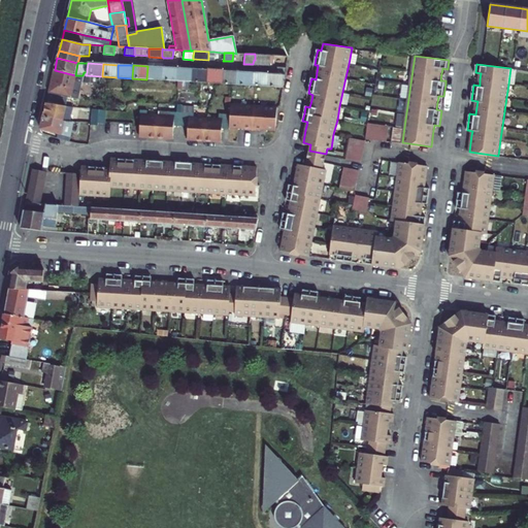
[(147,66),(146,79),(162,79),(163,67),(147,66)]
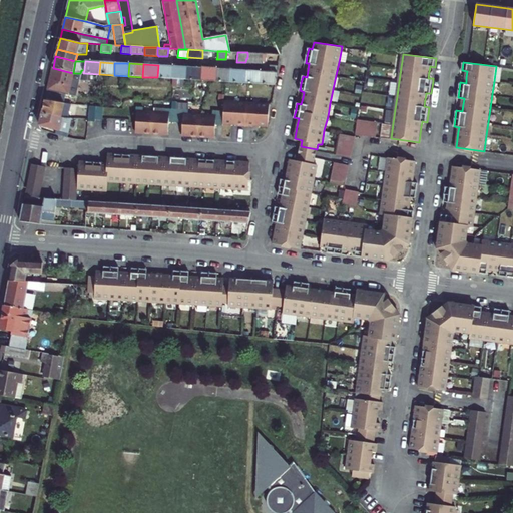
[(158,65),(157,77),(171,78),(172,66),(158,65)]
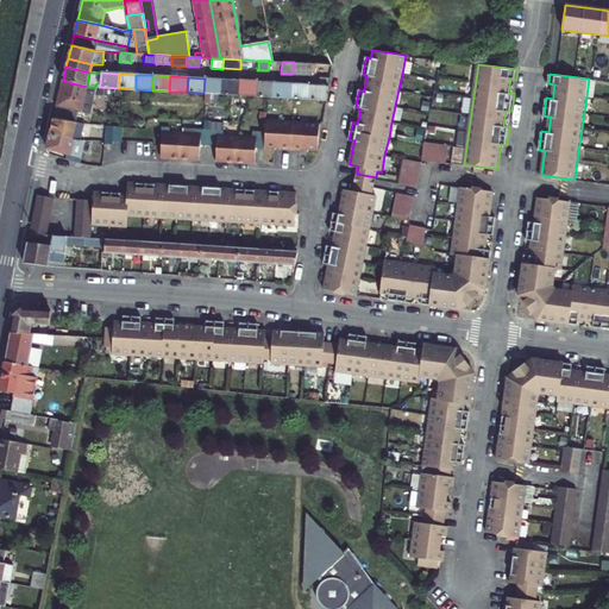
[(319,85),(308,85),(307,99),(326,100),(330,77),(319,77),(319,85)]
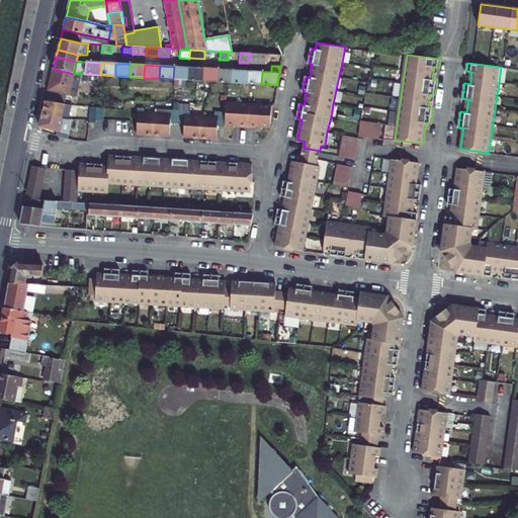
[(174,67),(173,79),(188,80),(188,68),(174,67)]
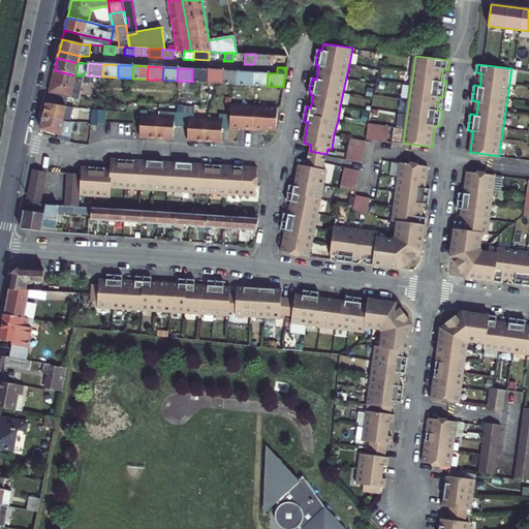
[(207,83),(208,69),(192,69),(192,82),(198,82),(207,83)]
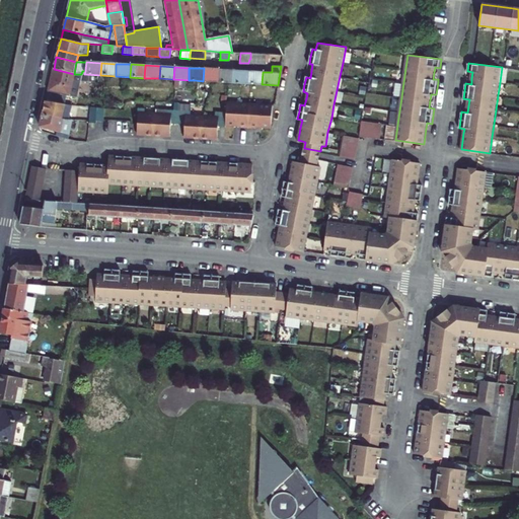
[(219,69),(204,68),(203,81),(218,82),(219,69)]
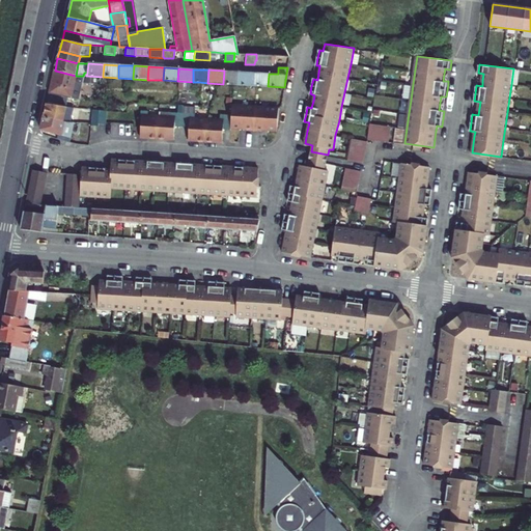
[(55,71),(49,93),(75,100),(79,100),(84,76),(83,76),(76,76),(55,71)]
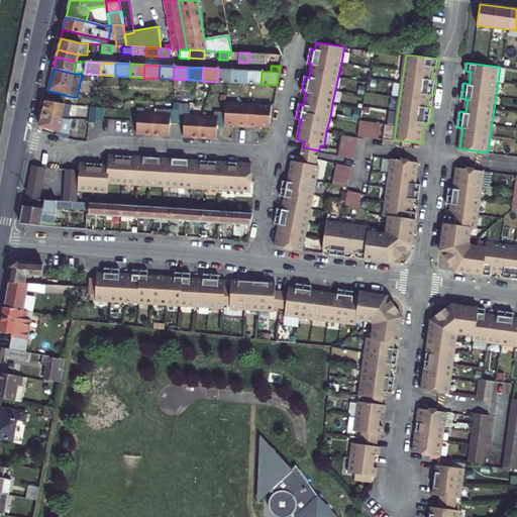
[(218,69),(217,82),(232,83),(233,70),(218,69)]
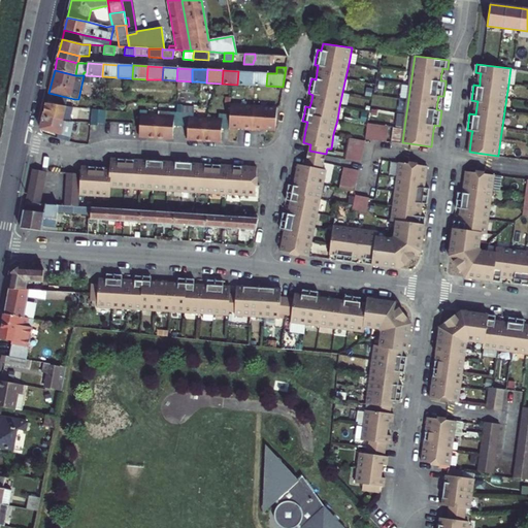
[(253,72),(238,71),(237,85),(252,86),(253,72)]
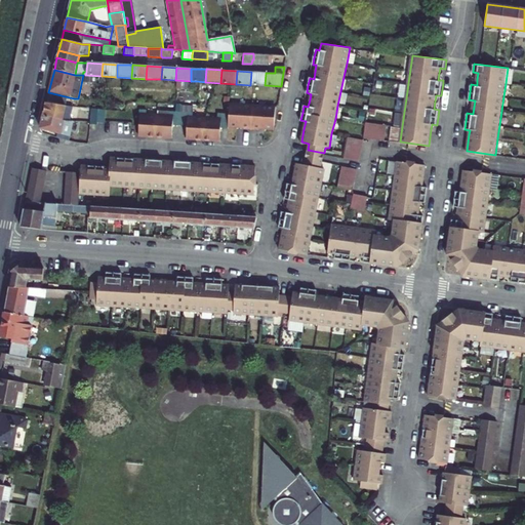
[(266,73),(251,72),(250,85),(265,85),(266,73)]
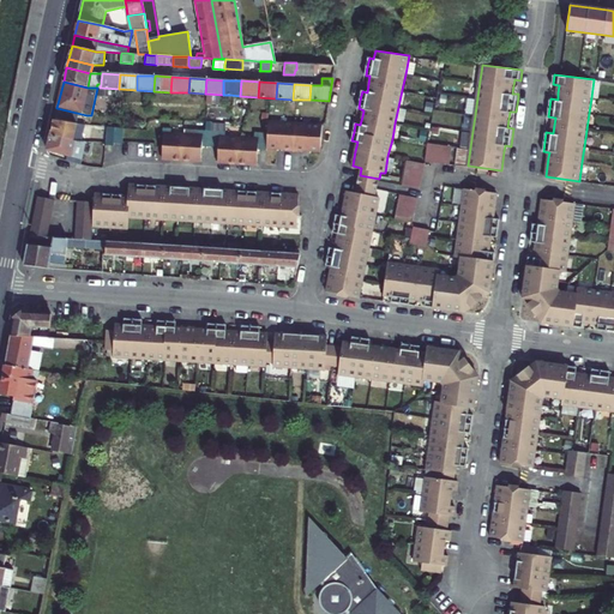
[(56,108),(54,120),(72,124),(74,112),(56,108)]
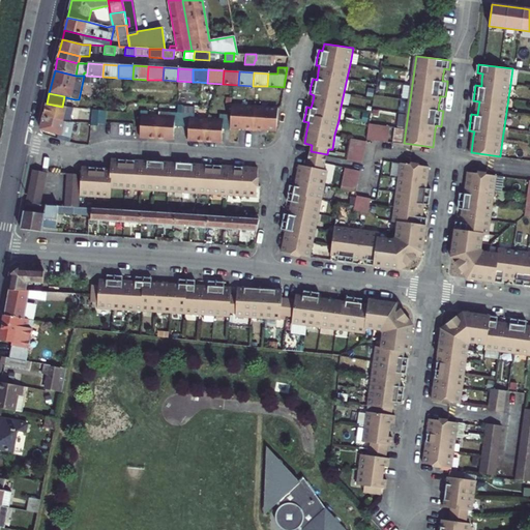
[(62,107),(47,104),(43,117),(65,122),(70,123),(74,109),(70,109),(62,107)]
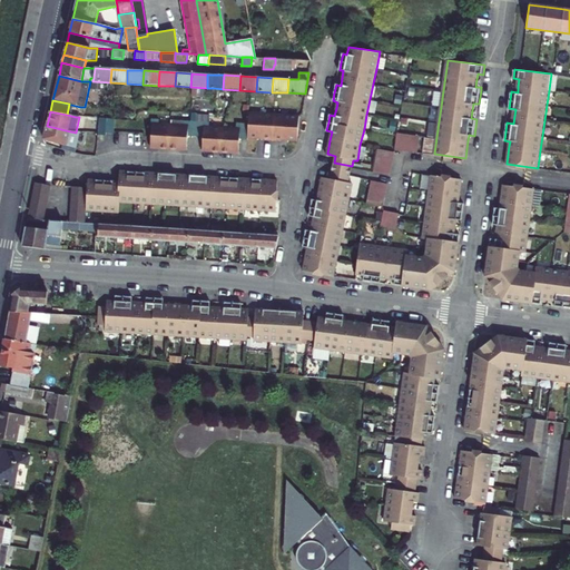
[(151,125),(150,148),(168,149),(186,150),(187,136),(195,136),(203,137),(202,150),(220,151),(238,153),(239,138),(247,139),(247,137),(264,138),(264,140),(272,140),(281,141),(281,138),(297,139),(298,116),(274,115),(248,112),(247,124),(236,123),(235,129),(222,128),(208,128),(208,123),(196,121),(183,121),(183,126),(169,126),(158,125),(158,119),(150,119),(150,125),(151,125)]
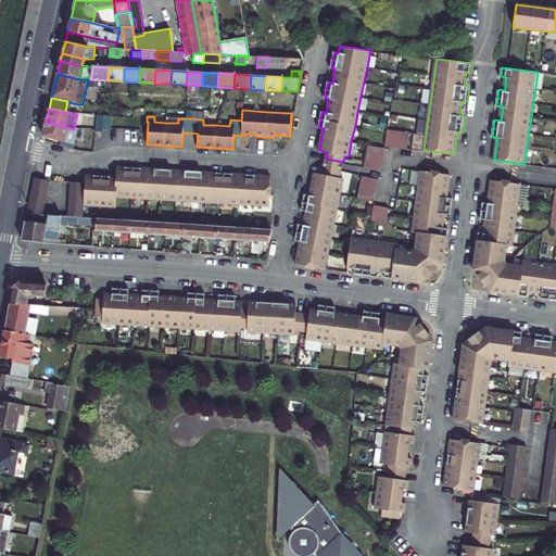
[(103,116),(97,116),(95,133),(102,133),(103,130),(110,131),(111,117),(103,116)]
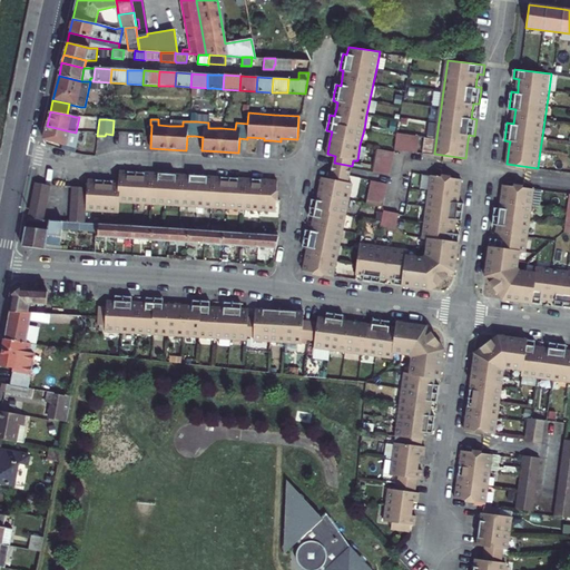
[(70,131),(47,126),(43,139),(76,148),(80,133),(76,133),(70,131)]
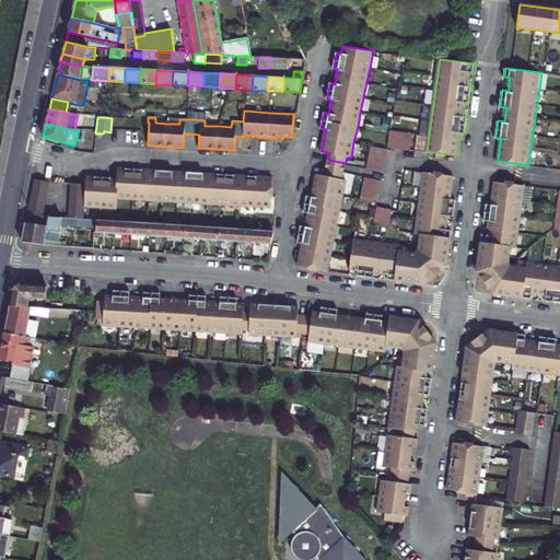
[(410,149),(412,132),(391,130),(391,133),(388,146),(410,149)]
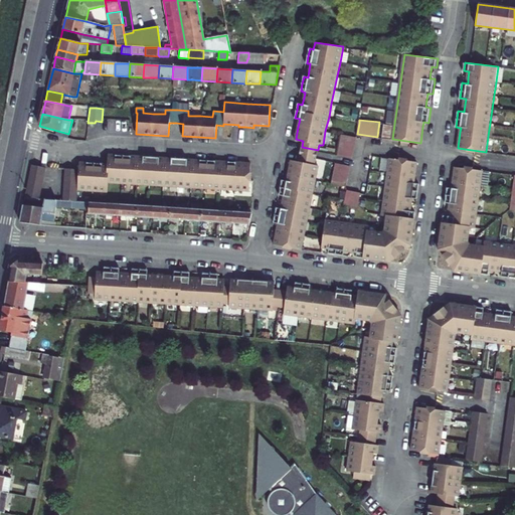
[(385,122),(383,137),(392,138),(394,124),(385,122)]
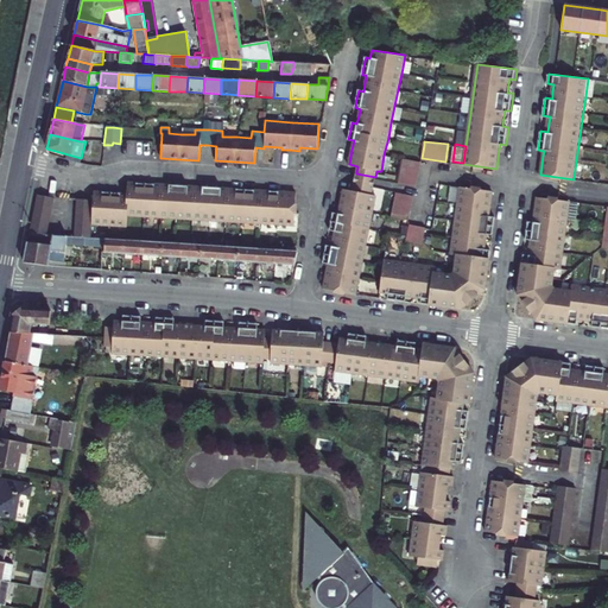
[(403,168),(400,175),(399,182),(416,185),(417,178),(419,170),(420,162),(404,158),(403,168)]
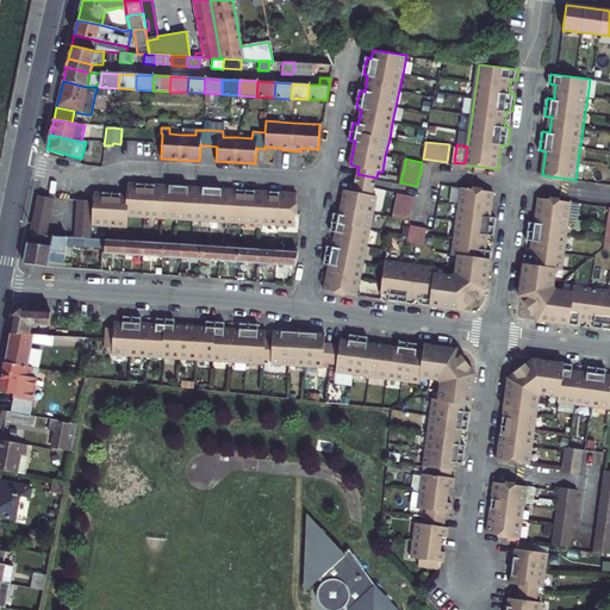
[(578,161),(576,180),(584,180),(586,162),(578,161)]
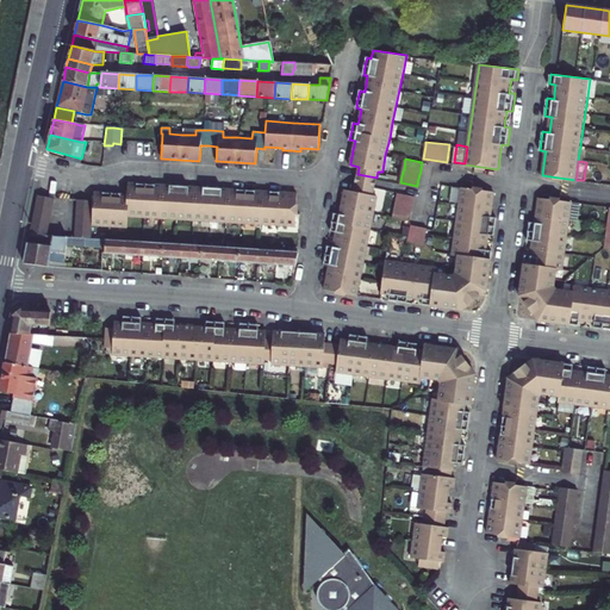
[(75,219),(75,229),(74,238),(85,240),(91,240),(92,230),(92,228),(109,228),(126,229),(126,217),(143,218),(160,219),(176,219),(193,221),(210,222),(226,222),(244,223),(260,224),(278,225),(294,226),(297,193),(279,192),(262,191),(246,190),(229,190),(212,188),(195,187),(179,186),(161,186),(144,185),(128,184),(128,195),(111,194),(93,194),(93,201),(76,201),(76,210),(75,219)]
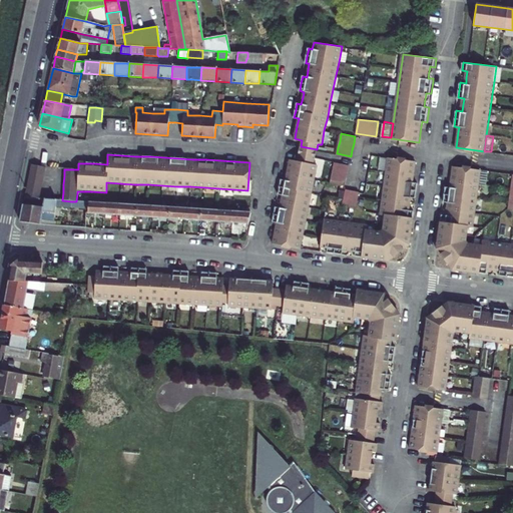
[(312,192),(315,178),(318,165),(314,164),(316,157),(299,154),(298,160),(290,158),(287,174),(286,179),(281,178),(280,186),(278,193),(283,194),(282,200),(281,207),(276,205),(274,213),(273,220),(278,222),(276,227),(273,242),(283,244),(291,246),(301,248),(304,232),(306,219),(309,206),(312,192)]
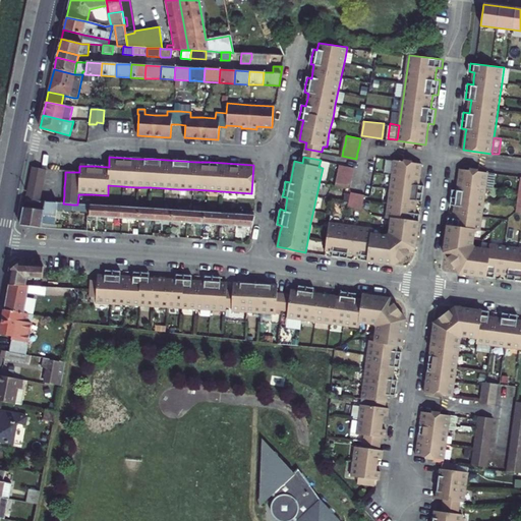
[(358,226),(344,224),(330,222),(326,250),(333,250),(332,256),(334,256),(346,257),(347,257),(360,259),(368,261),(379,263),(383,263),(395,265),(416,248),(417,240),(418,229),(419,221),(420,216),(420,214),(416,213),(417,207),(417,199),(422,200),(422,199),(424,187),(424,186),(419,185),(420,179),(422,164),(394,160),(392,174),(390,188),(388,203),(386,217),(391,218),(390,228),(389,232),(388,233),(386,234),(383,234),(371,232),(372,228),(358,226)]
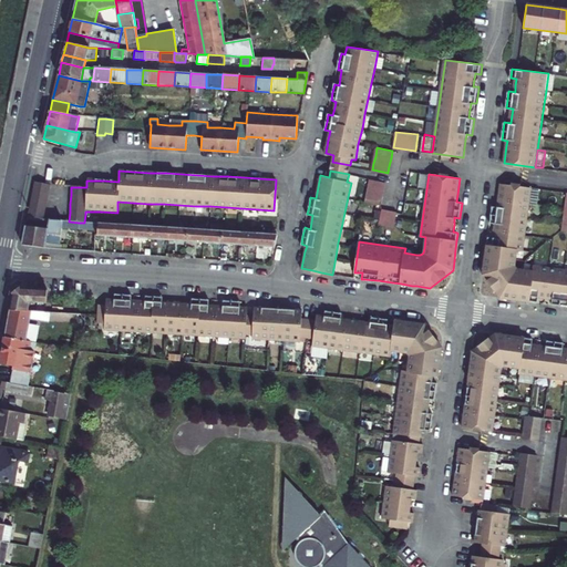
[(383,196),(384,189),(387,182),(370,178),(369,186),(368,194),(367,200),(382,204),(383,196)]
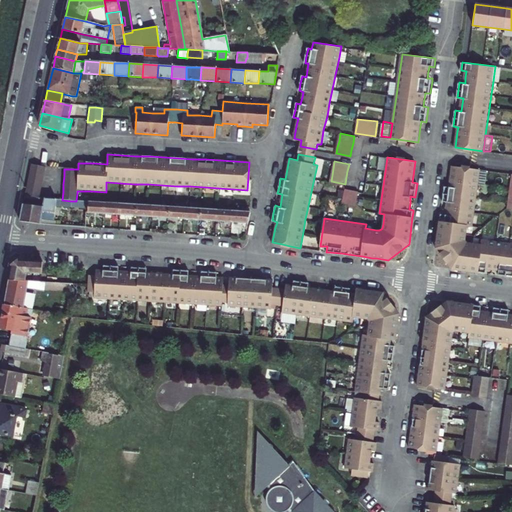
[(30,172),(28,179),(27,187),(24,198),(39,199),(41,190),(42,182),(44,174),(45,167),(31,164),(30,172)]
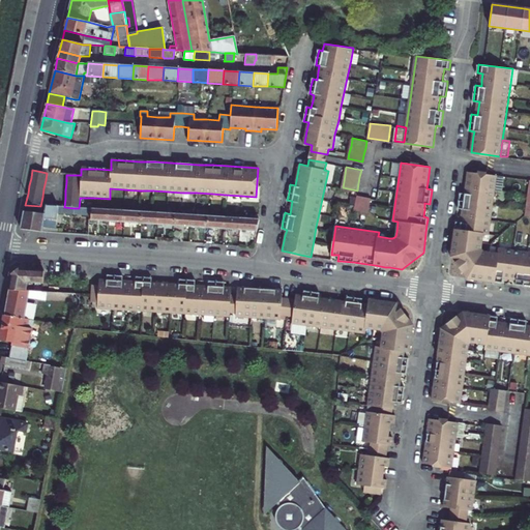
[(491,218),(493,205),(495,190),(497,176),(468,172),(465,194),(460,193),(458,208),(464,208),(463,215),(462,222),(457,222),(454,237),(452,247),(451,257),(468,278),(476,280),(488,282),(502,284),(503,277),(509,278),(518,280),(518,286),(529,287),(529,252),(499,247),(499,254),(488,253),(483,252),(482,252),(481,251),(481,249),(481,247),(481,244),(483,233),(489,234),(491,218)]
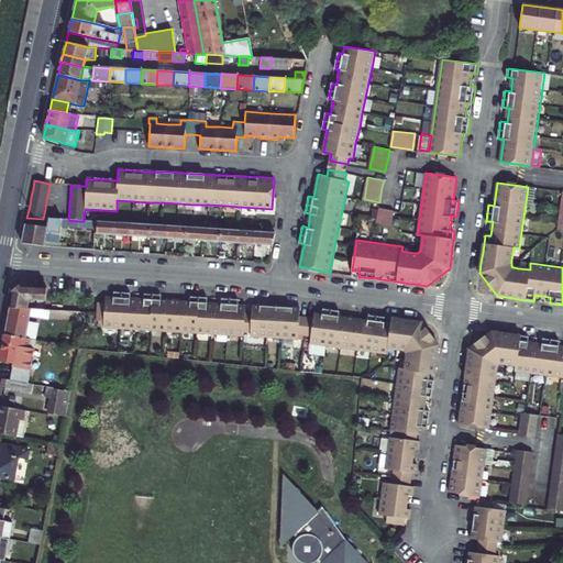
[(537,188),(528,187),(526,202),(533,203),(537,188)]
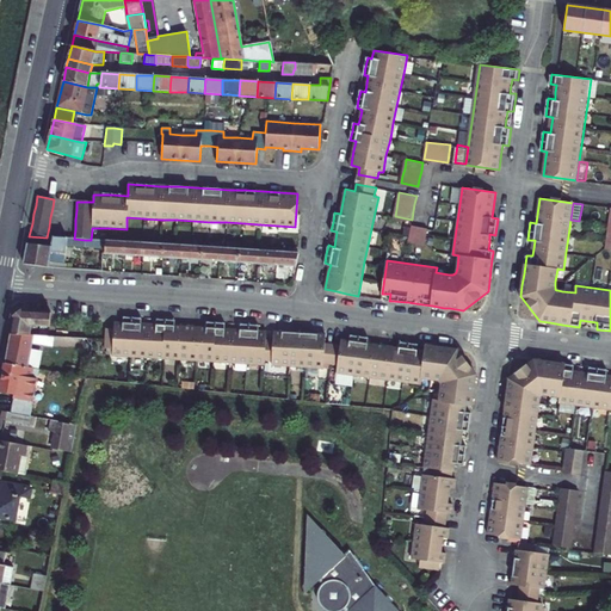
[(426,240),(427,234),(429,228),(420,226),(413,224),(411,238),(409,240),(418,242),(423,242),(425,244),(426,240)]
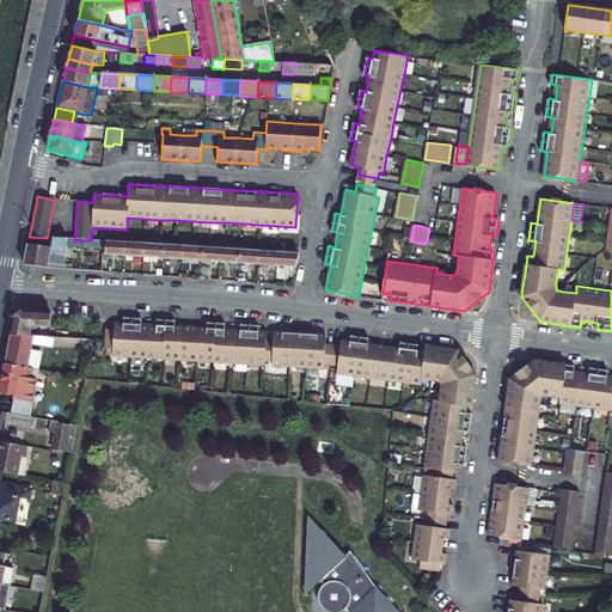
[(47,238),(29,237),(24,264),(48,267),(50,252),(65,254),(65,250),(68,250),(68,246),(84,248),(85,240),(74,239),(47,238)]
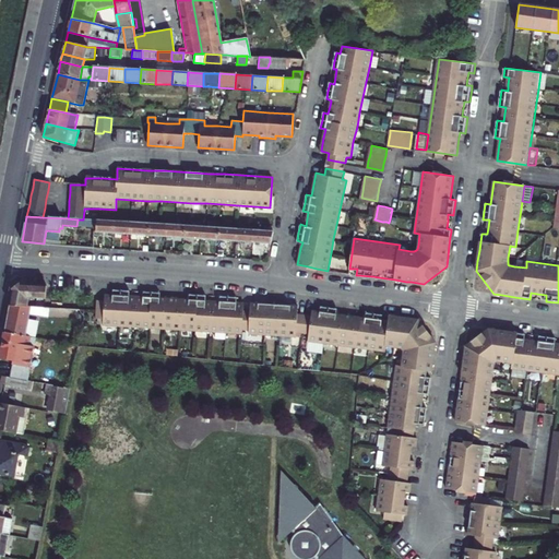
[(96,221),(95,234),(113,235),(114,222),(96,221)]
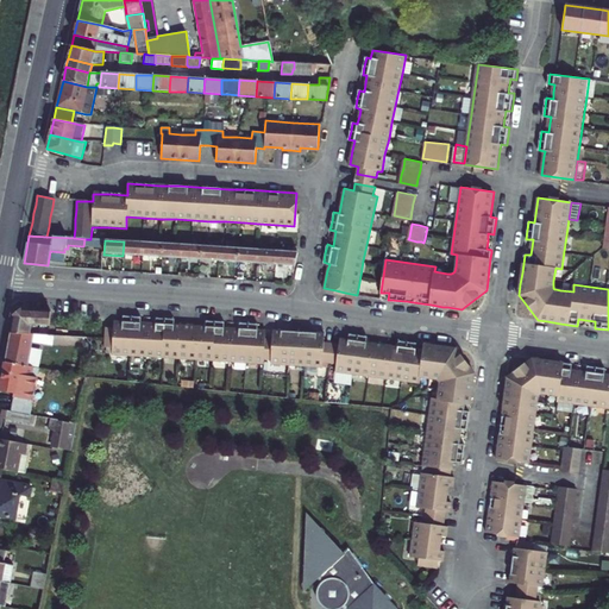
[(124,242),(123,256),(142,257),(143,243),(124,242)]
